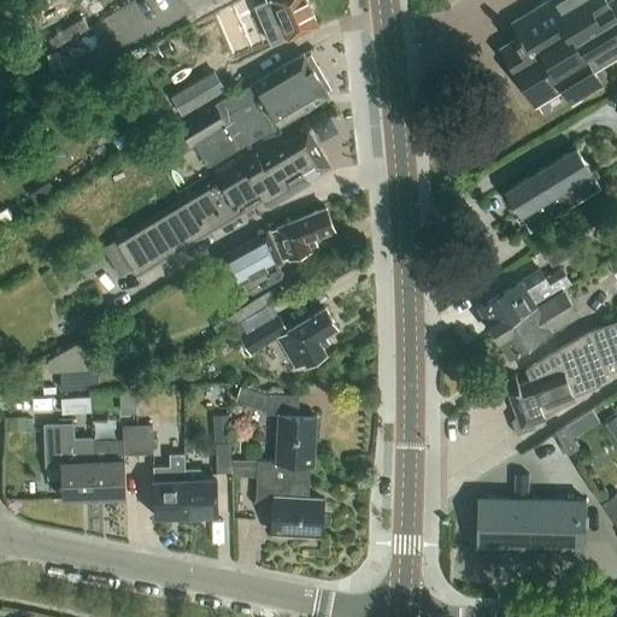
[(270,0),(256,6),(271,46),(318,27),(306,0),(270,0)]
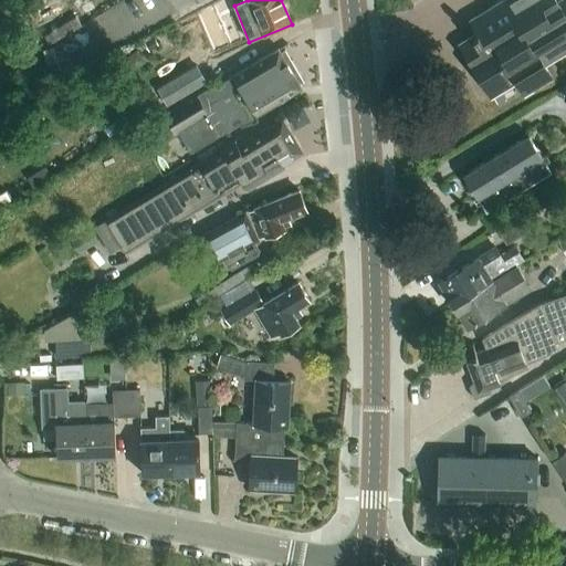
[(553,77),(544,65),(565,51),(565,0),(561,0),(558,2),(556,0),(505,0),(503,1),(471,21),(479,33),(460,44),(492,96),(519,81),(526,94),(553,77)]
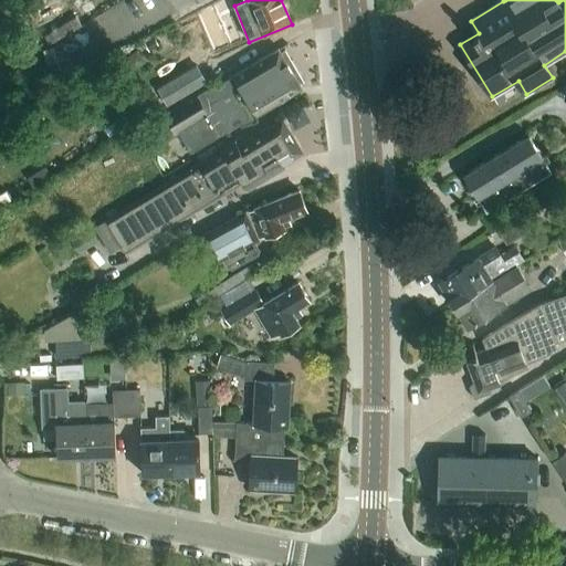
[(54,67),(93,53),(83,28),(45,43),(54,67)]
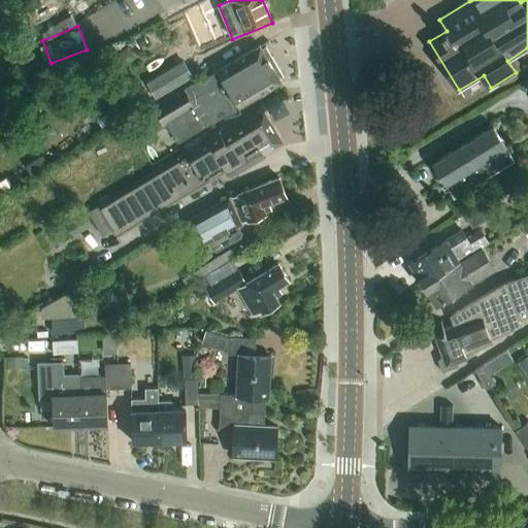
[(159,129),(167,124),(178,143),(206,126),(239,106),(282,81),(260,45),(219,71),(226,84),(210,93),(201,78),(132,120),(142,138),(159,129)]
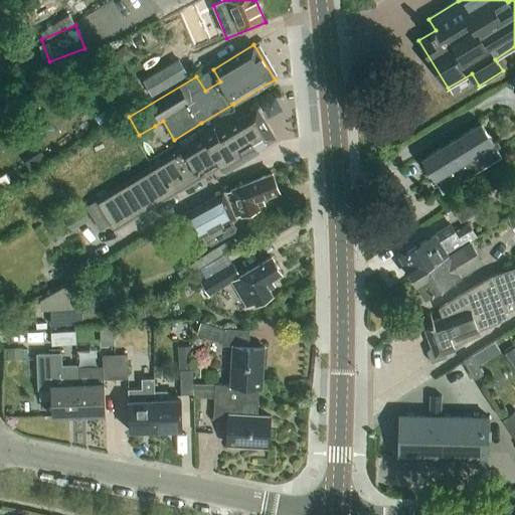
[(123,48),(112,55),(118,65),(129,58),(123,48)]
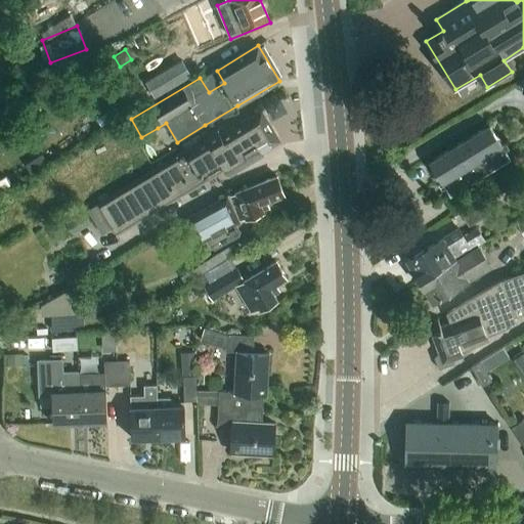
[(155,98),(191,76),(181,59),(145,82),(155,98)]
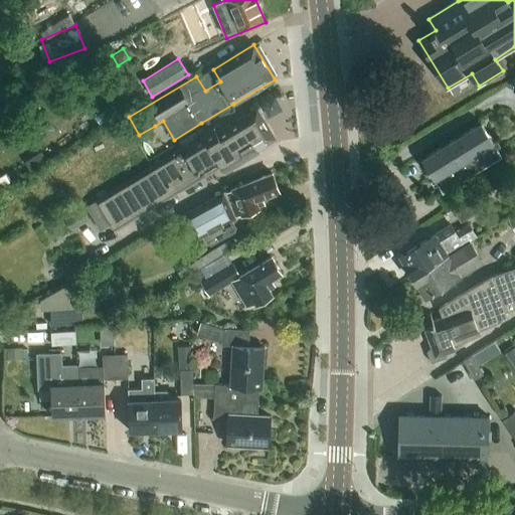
[(214,129),(198,139),(195,134),(179,144),(180,146),(182,149),(125,183),(97,201),(87,206),(101,229),(111,224),(115,230),(143,213),(220,166),(224,173),(260,152),(255,146),(254,145),(268,137),(254,117),(252,118),(249,114),(216,133),(214,129)]
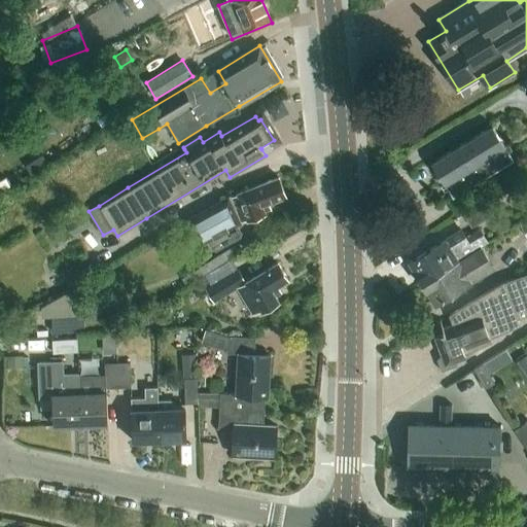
[(493,127),(456,149),(432,164),(445,184),(442,186),(445,192),(449,190),(453,199),(515,161),(493,127)]
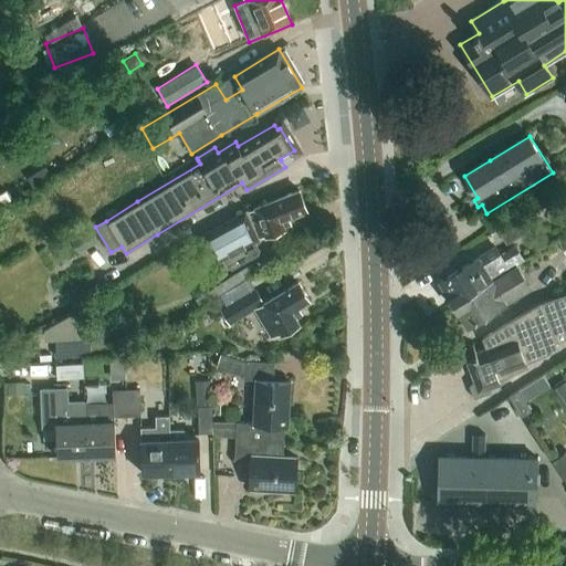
[(216,263),(223,259),(242,249),(255,241),(258,240),(257,238),(265,234),(266,237),(285,229),(282,221),(307,211),(300,191),(254,209),(245,212),(244,212),(208,232),(201,237),(216,263)]
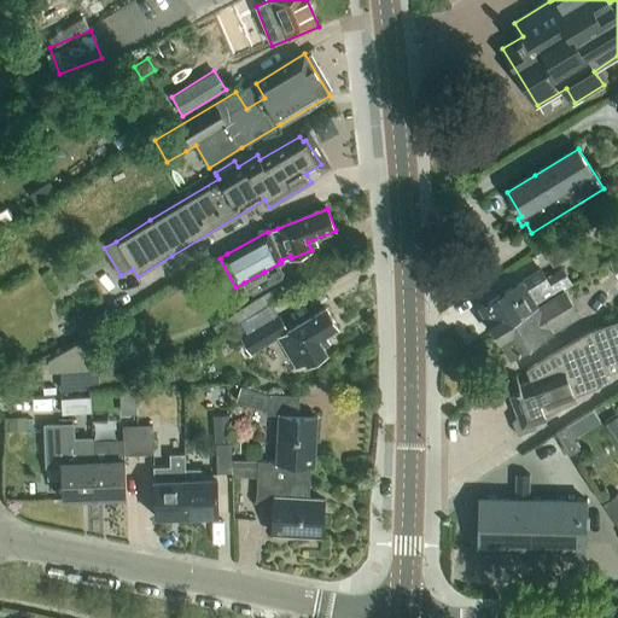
[(553,267),(579,250),(570,234),(543,251),(553,267)]
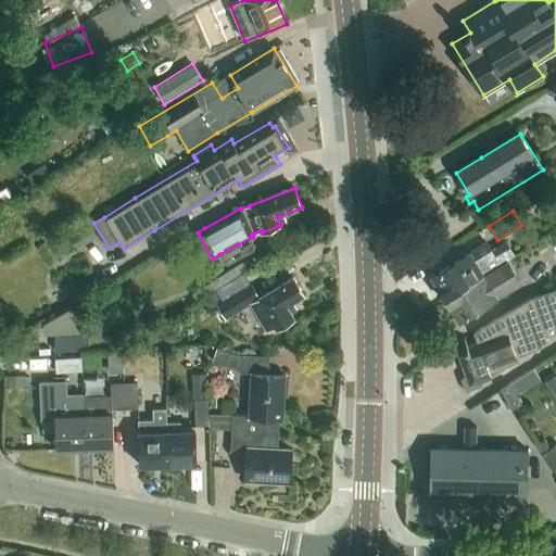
[(89,225),(70,237),(77,249),(96,237),(89,225)]
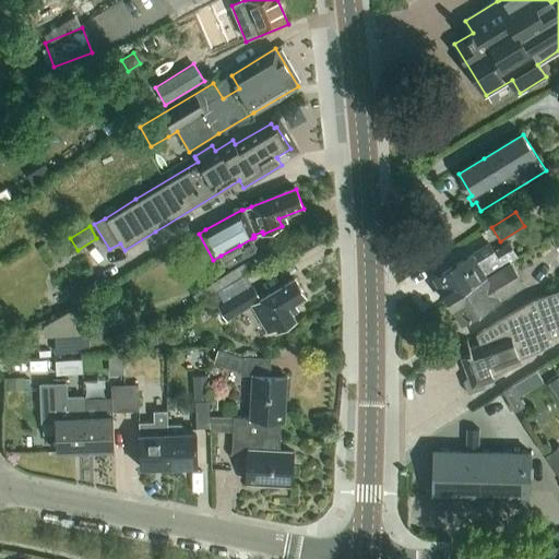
[(488,245),(433,278),(448,300),(486,277),(503,266),(510,262),(511,261),(519,257),(512,246),(504,250),(496,256),(488,245)]
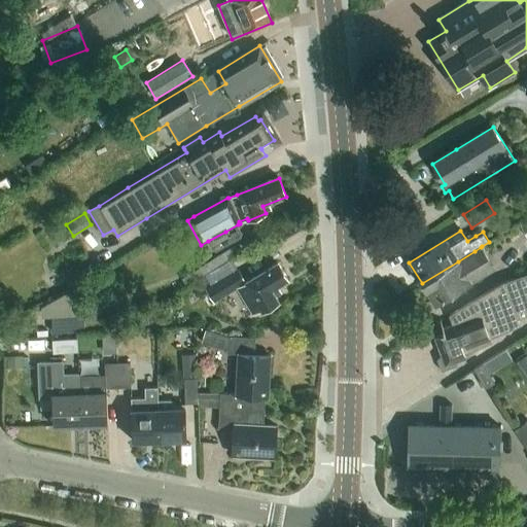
[(458,261),(422,283),(435,305),(494,268),(481,247),(475,251),(458,261)]
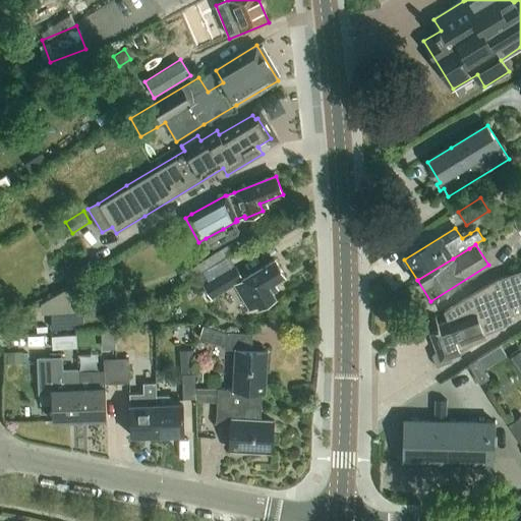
[(285,277),(275,259),(243,279),(230,256),(203,273),(209,283),(204,286),(211,298),(234,285),(250,311),(258,306),(259,307),(276,298),(272,291),(278,288),(275,283),(285,277)]
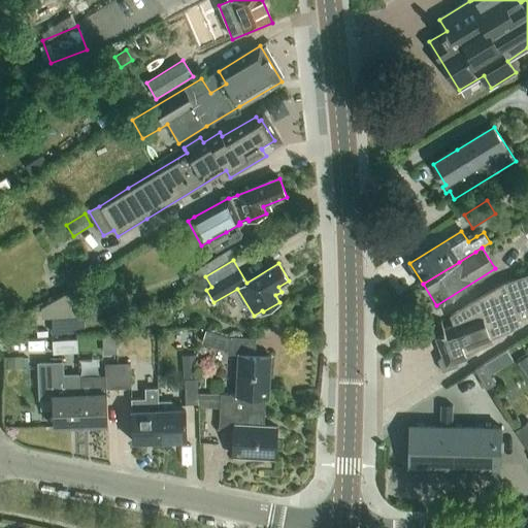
[(440,323),(444,334),(434,338),(434,339),(441,357),(437,360),(442,372),(447,370),(458,366),(457,363),(466,359),(465,356),(493,342),(492,340),(522,326),(519,321),(527,317),(527,274),(503,284),(450,317),(454,326),(444,329),(441,323),(440,323)]
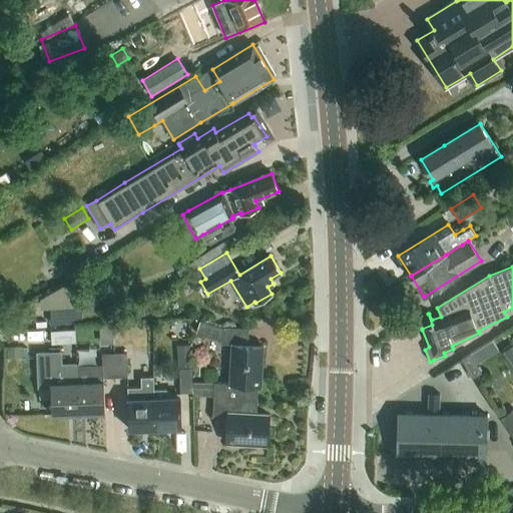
[(50,324),(105,321),(105,312),(96,312),(96,305),(81,306),(79,277),(40,299),(41,309),(49,309),(50,324)]
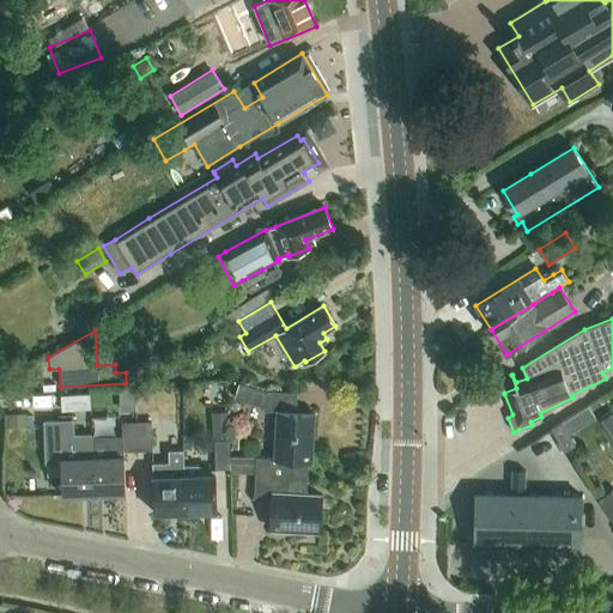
[(263,412),(278,412),(275,459),(256,457),(256,466),(275,467),(274,478),(308,479),(309,462),(311,462),(315,414),(297,413),(298,393),(266,392),(240,383),(235,399),(262,408),(263,412)]
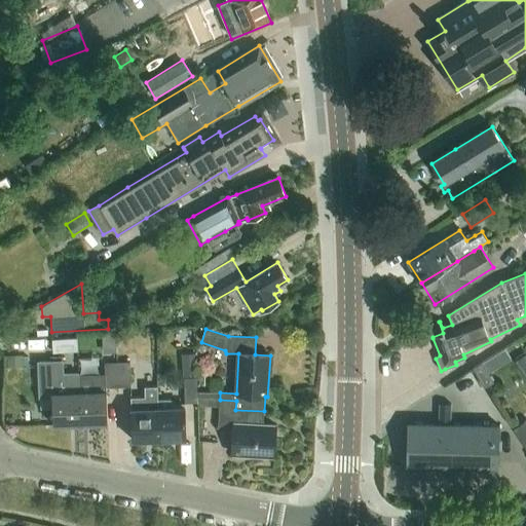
[(78,348),(78,335),(52,336),(52,349),(78,348)]
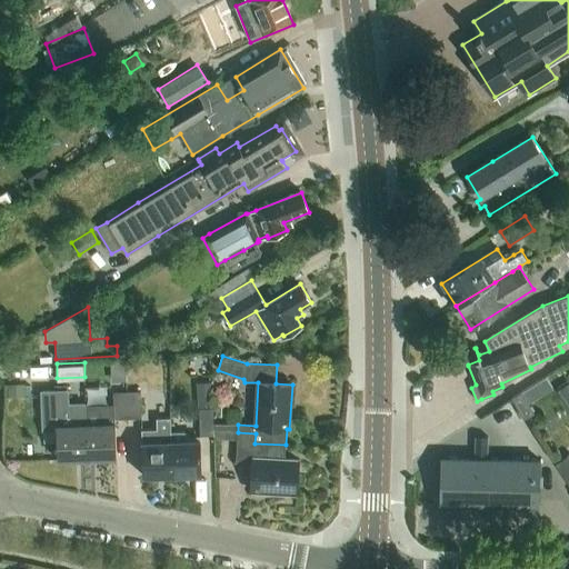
[(210,382),(198,383),(200,408),(211,407),(210,382)]
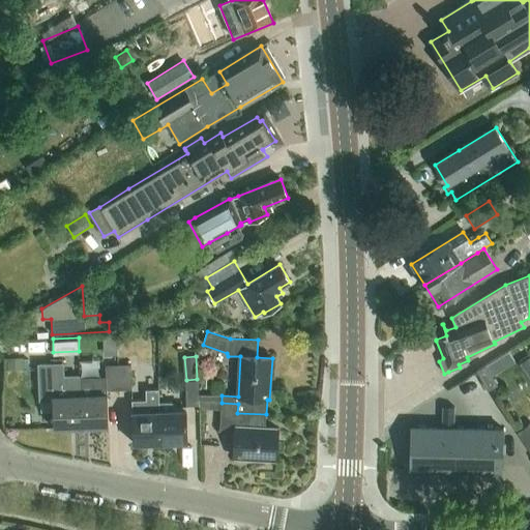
[(63,363),(37,364),(38,401),(53,401),(54,429),(81,428),(80,396),(79,378),(63,379),(63,363)]
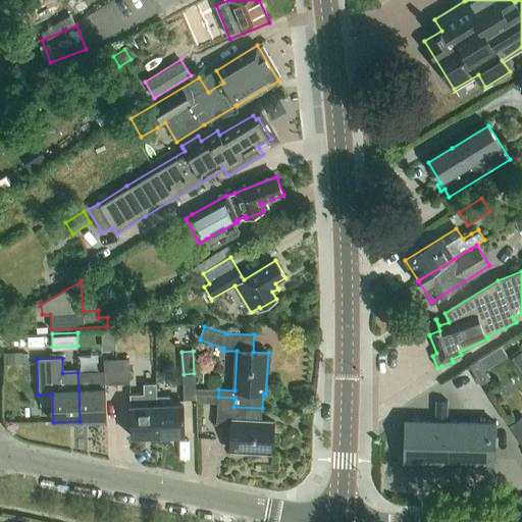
[(128,358),(116,359),(117,384),(131,384),(128,358)]
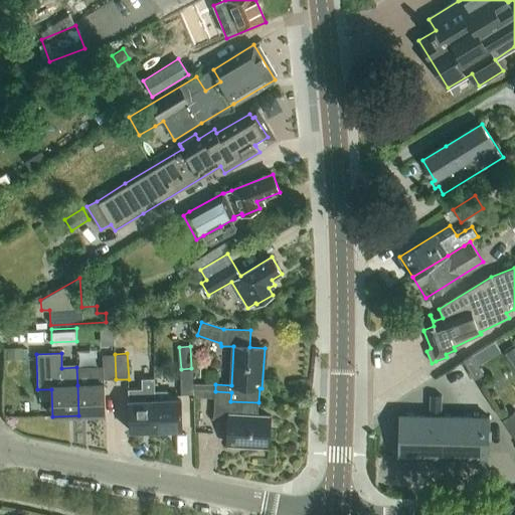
[(115,354),(103,355),(104,367),(104,380),(116,379),(115,354)]
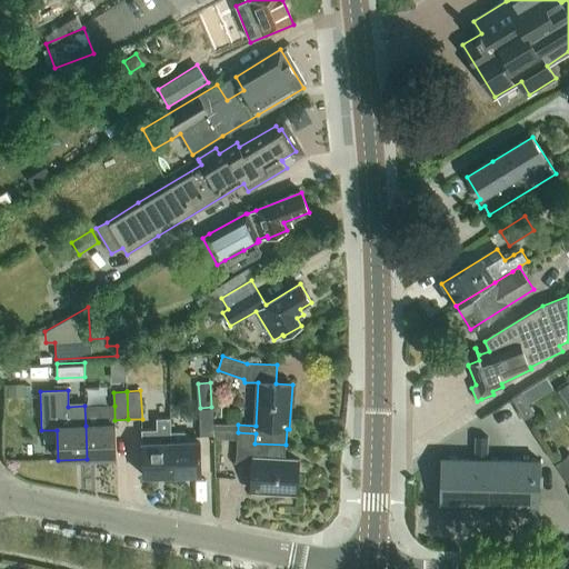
[(521,395),(512,401),(525,421),(535,416),(521,395)]
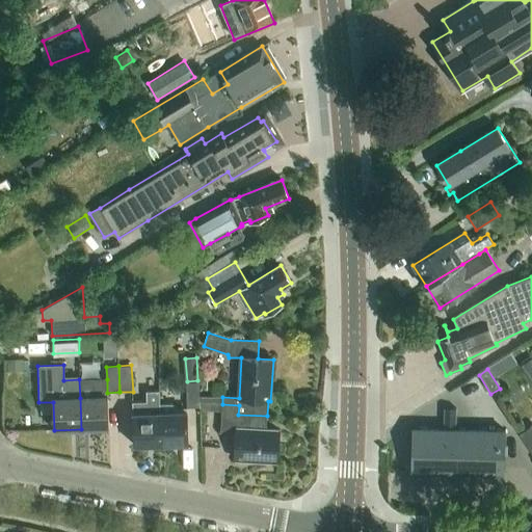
[(107,379),(79,379),(80,398),(81,429),(109,428),(107,393),(107,379)]
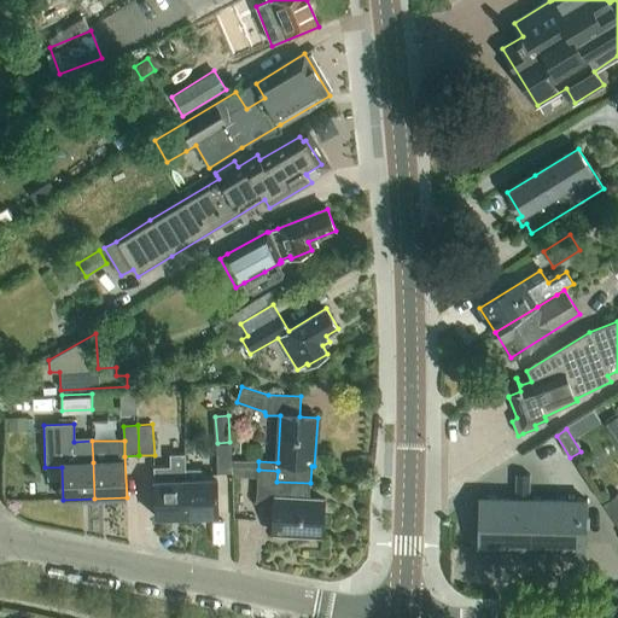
[(231,443),(216,443),(217,473),(232,472),(232,468),(231,443)]
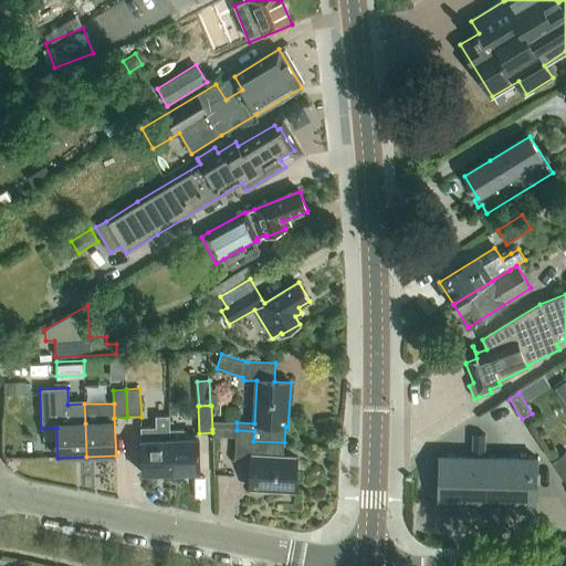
[(156,428),(140,428),(143,474),(171,473),(170,439),(170,430),(170,427),(169,427),(168,416),(156,417),(156,428)]
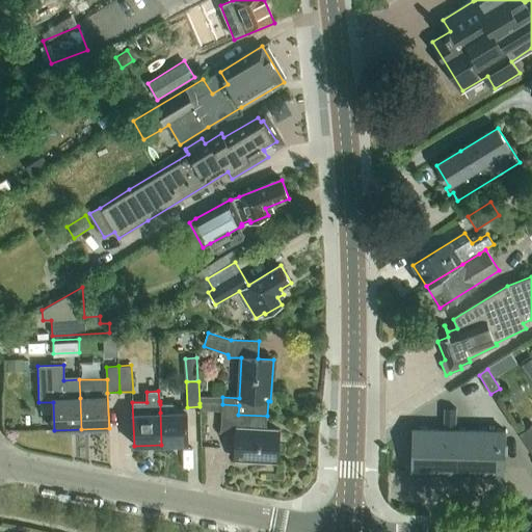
[(222,404),(200,403),(200,406),(200,408),(204,408),(203,410),(221,411),(222,404)]
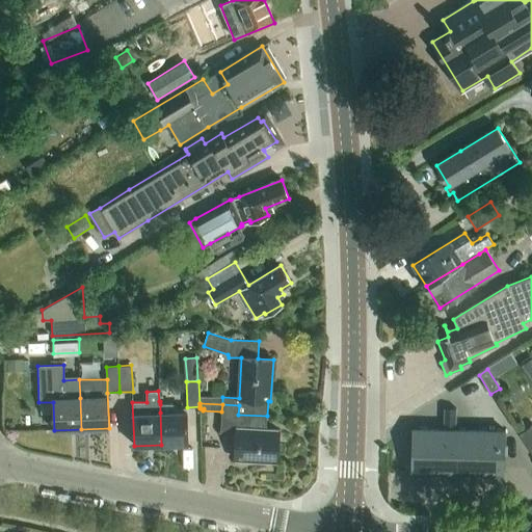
[(173,404),(160,404),(160,413),(161,445),(188,444),(187,413),(173,413),(173,404)]
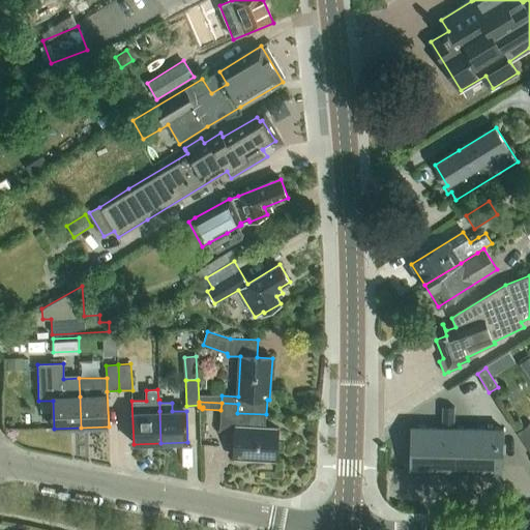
[(238,404),(222,403),(221,410),(219,432),(236,432),(234,459),(276,461),(278,429),(265,428),(266,414),(237,413),(238,404)]
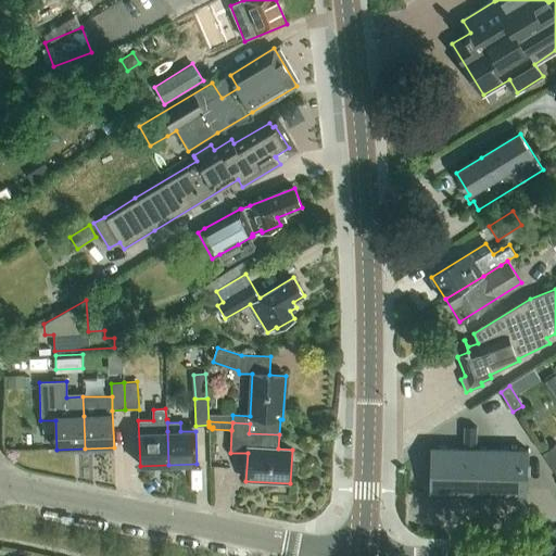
[(527,490),(528,450),(477,449),(477,428),(464,428),(464,449),(432,447),(431,488),(527,490)]
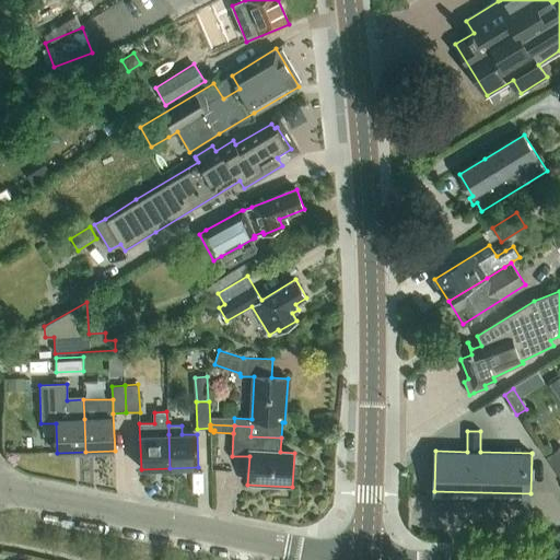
[(559,448),(547,457),(559,477),(559,448)]
